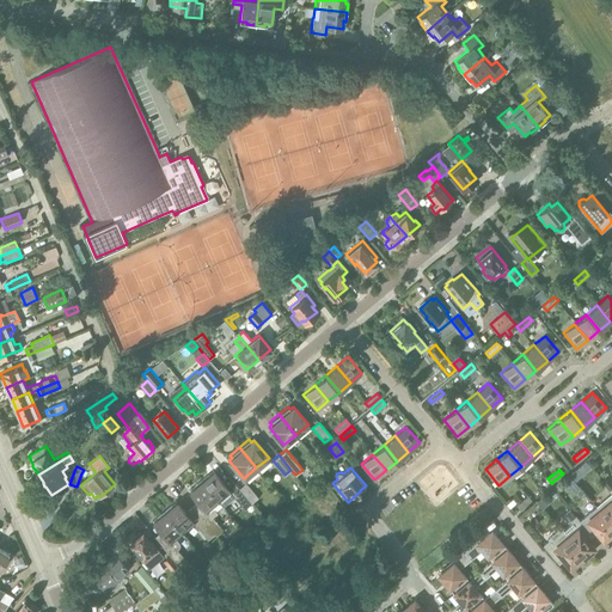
[(575,479),(580,476),(574,470),(570,473),(575,479)]
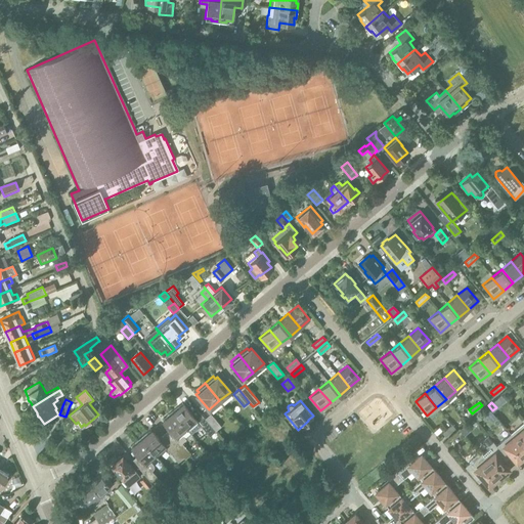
[(177,405),(172,410),(187,429),(198,421),(183,403),(178,406),(177,405)]
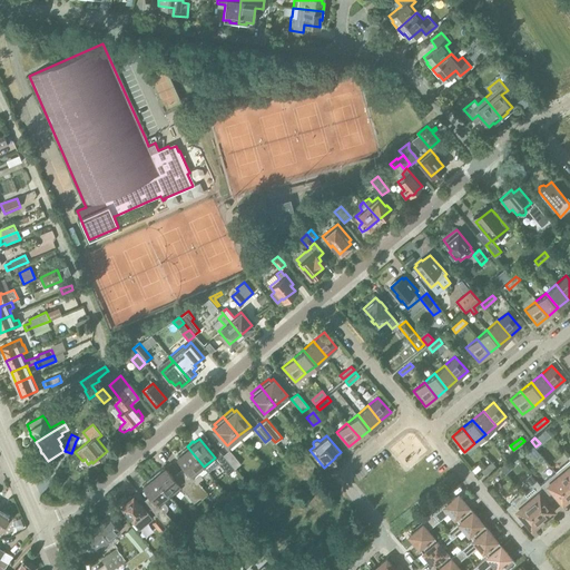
[(204,467),(187,446),(180,451),(182,453),(176,457),(194,478),(188,483),(200,498),(202,499),(208,494),(197,481),(202,477),(197,472),(204,467)]
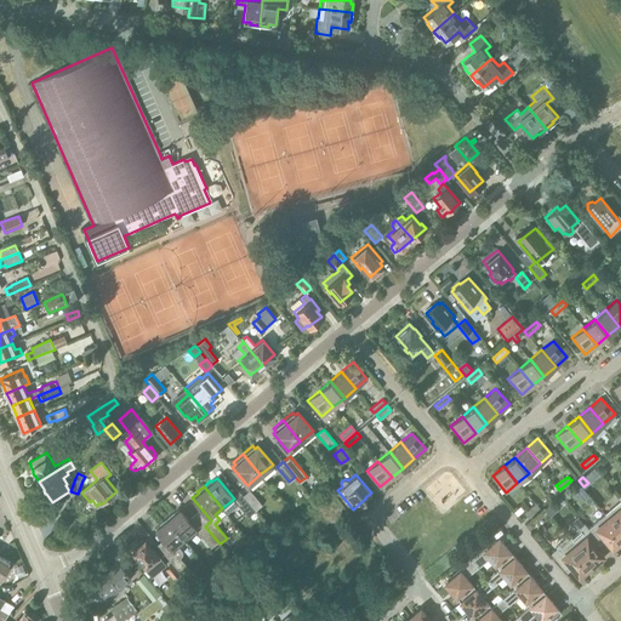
[(243,494),(256,510),(262,505),(249,489),(243,494)]
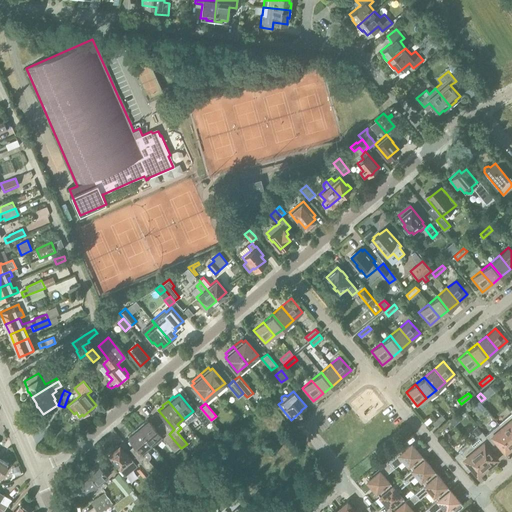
[(466,413),(469,410),(470,409),(471,408),(470,406),(467,403),(462,408),(466,413)]
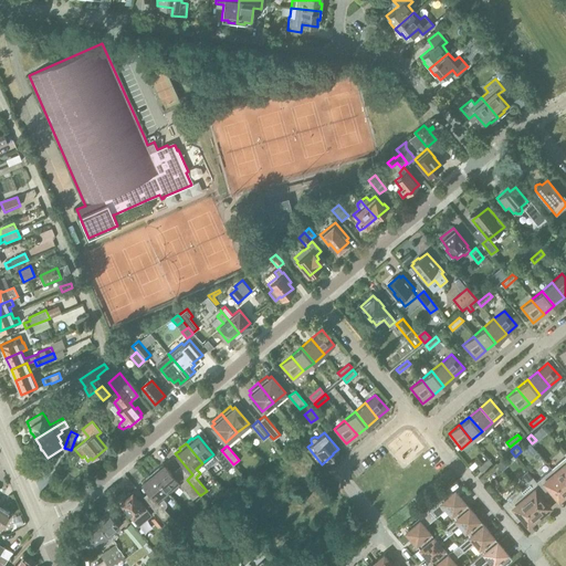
[(233,464),(221,450),(215,457),(226,470),(233,464)]
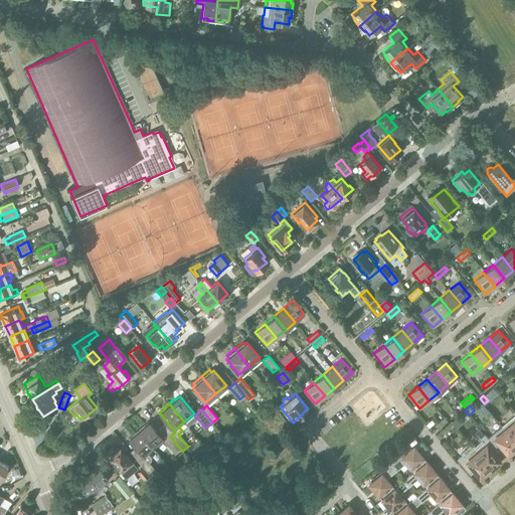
[(514,414),(502,426),(514,443),(514,414)]
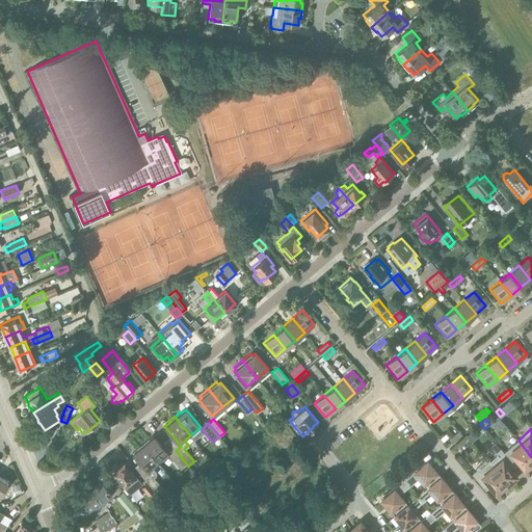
[(449,439),(452,443),(462,434),(459,430),(449,439)]
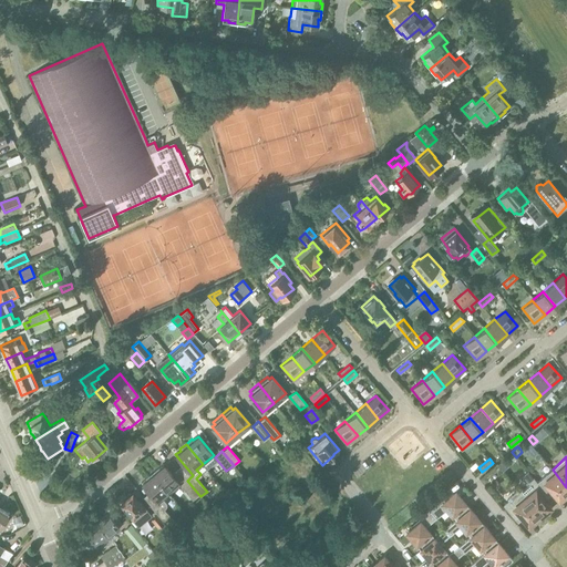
[(157,467),(152,472),(168,493),(179,484),(164,464),(158,468),(157,467)]
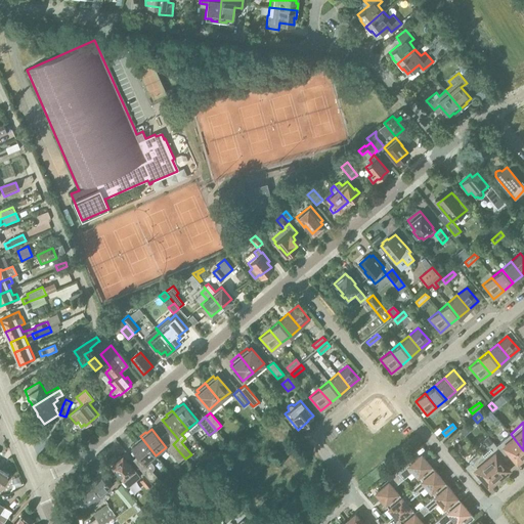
[(523,456),(523,450),(511,434),(496,445),(505,455),(509,451),(517,462),(521,457),(522,459),(523,456)]
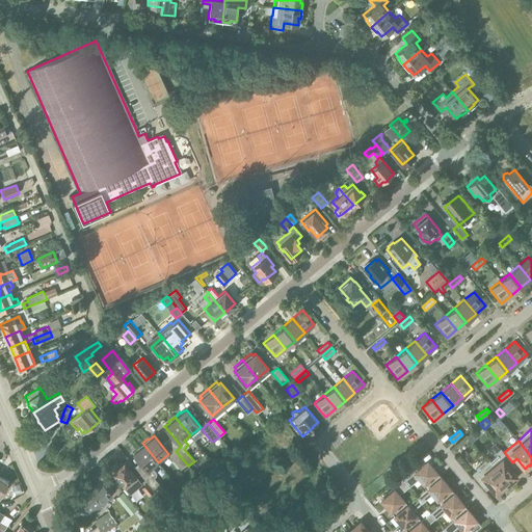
[(158,462),(142,443),(136,448),(137,449),(133,453),(147,469),(140,474),(148,482),(155,490),(157,494),(163,488),(154,477),(156,476),(156,474),(156,471),(153,468),(158,462)]
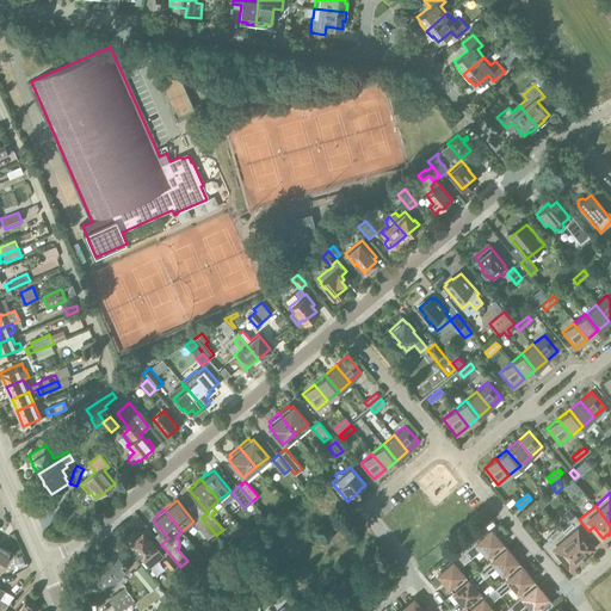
[(561,528),(559,530),(562,534),(582,557),(588,553),(587,551),(592,547),(582,535),(588,531),(579,519),(575,516),(572,518),(571,520),(569,520),(572,522),(572,523),(563,530),(561,528)]
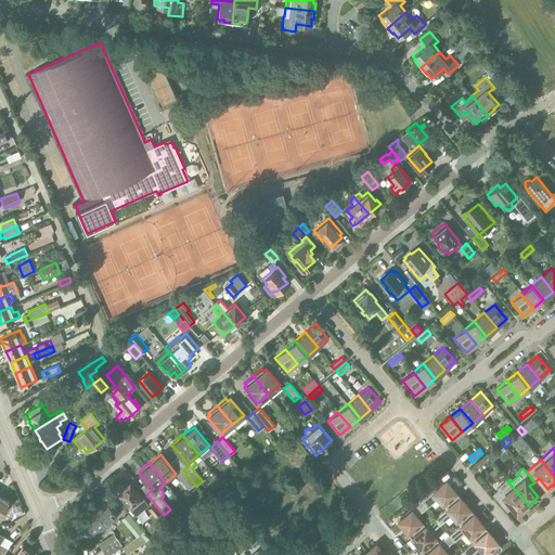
[(195,485),(183,470),(177,475),(189,490),(195,485)]
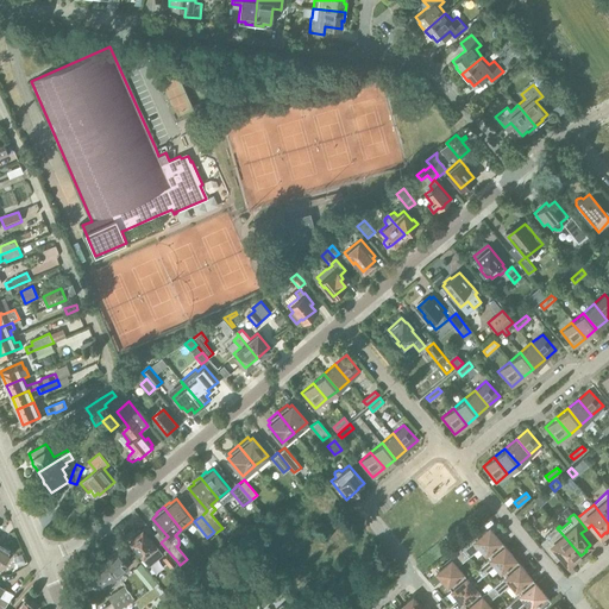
[(490,559),(504,546),(489,527),(481,535),(479,534),(462,548),(469,557),(481,547),(490,558),(490,559)]
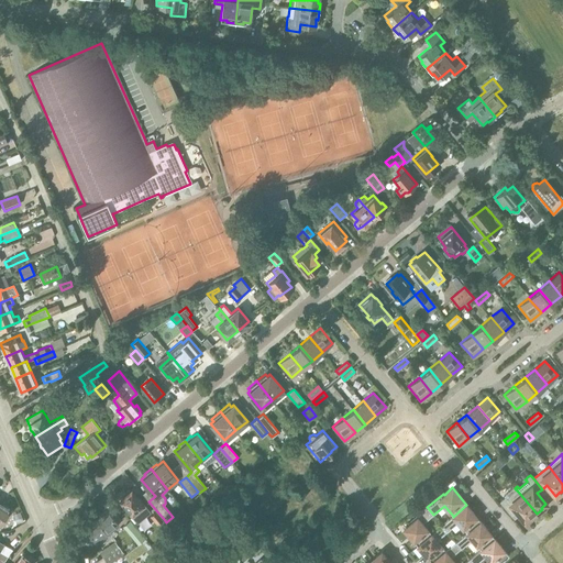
[(124,492),(120,496),(121,498),(120,499),(132,514),(130,515),(138,522),(151,512),(147,508),(138,496),(136,496),(131,490),(127,494),(124,492)]
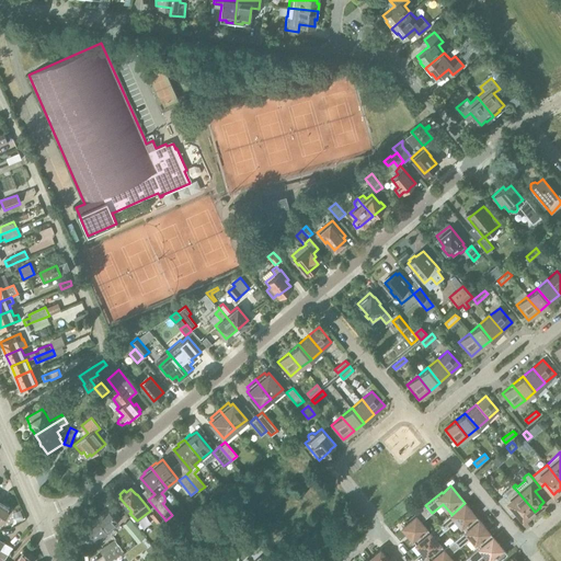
[(535,512),(516,490),(506,497),(503,494),(497,500),(510,513),(514,508),(523,519),(528,515),(529,516),(535,512)]
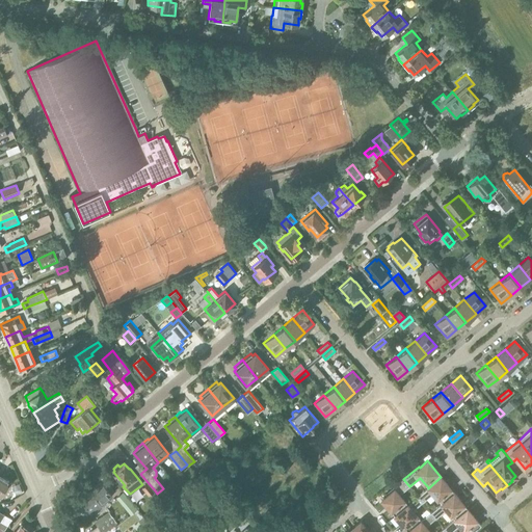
[(0,527),(4,530),(12,519),(4,514),(0,511),(0,496),(9,481),(0,475),(0,527)]
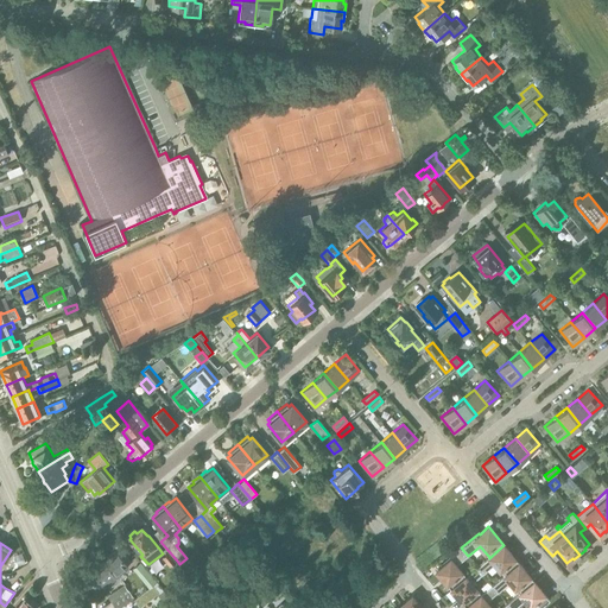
[(489,558),(489,557),(477,567),(482,574),(494,564),(504,575),(504,576),(519,563),(504,545),(489,558)]
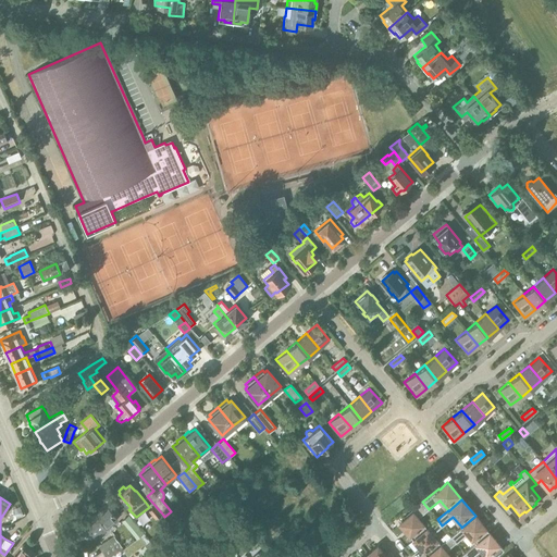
[(429,509),(422,502),(406,515),(407,516),(398,523),(412,540),(426,529),(426,528),(418,518),(429,509)]
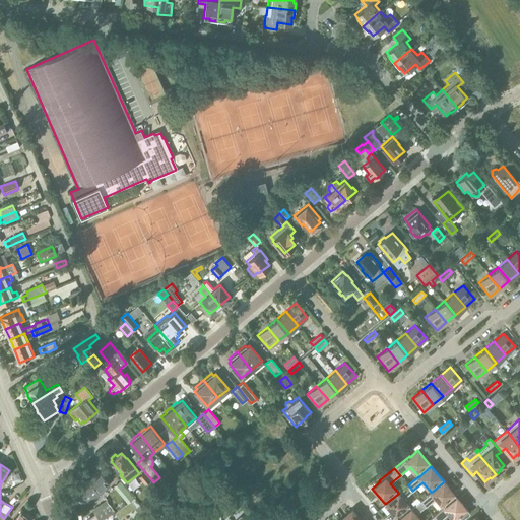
[(96,473),(89,479),(103,495),(104,495),(107,492),(104,488),(110,482),(112,480),(108,474),(105,477),(100,471),(96,473)]
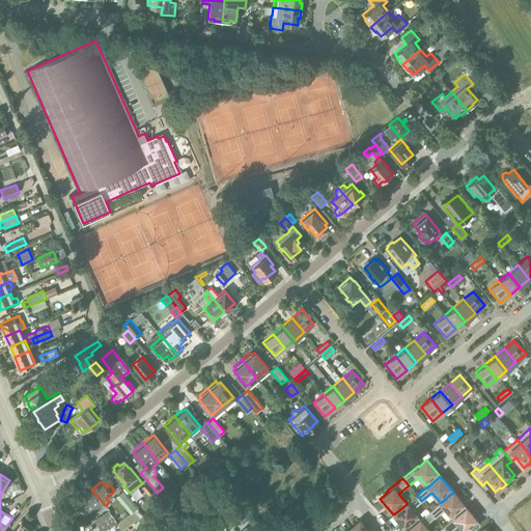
[(155,490),(147,481),(141,486),(148,496),(155,490)]
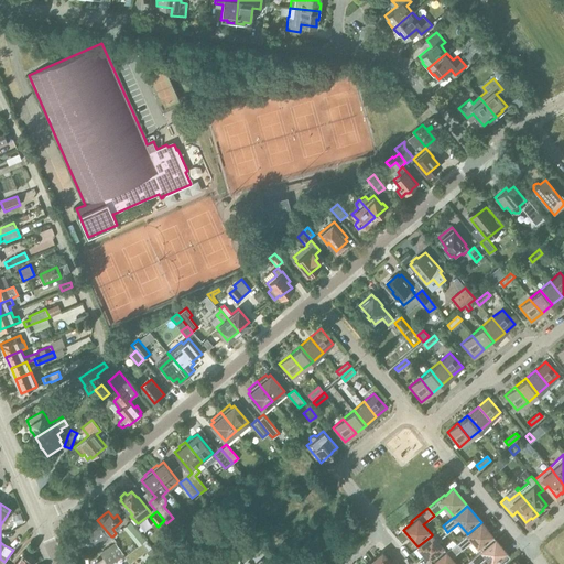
[(13,516),(18,524),(24,522),(20,512),(13,516)]
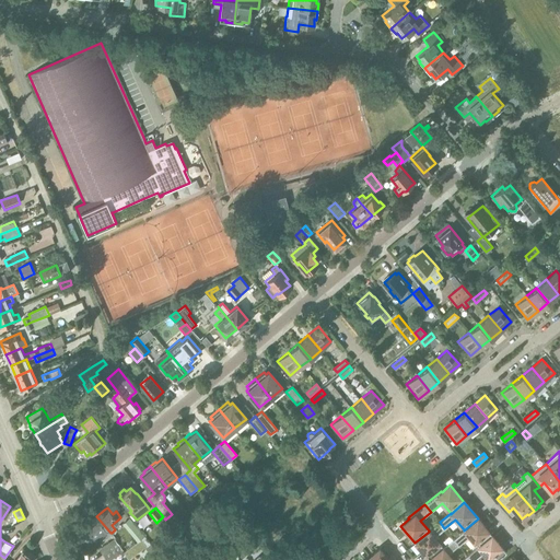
[(86,526),(82,529),(85,534),(91,540),(95,537),(95,538),(102,534),(105,538),(111,534),(111,533),(96,516),(85,525),(86,526)]
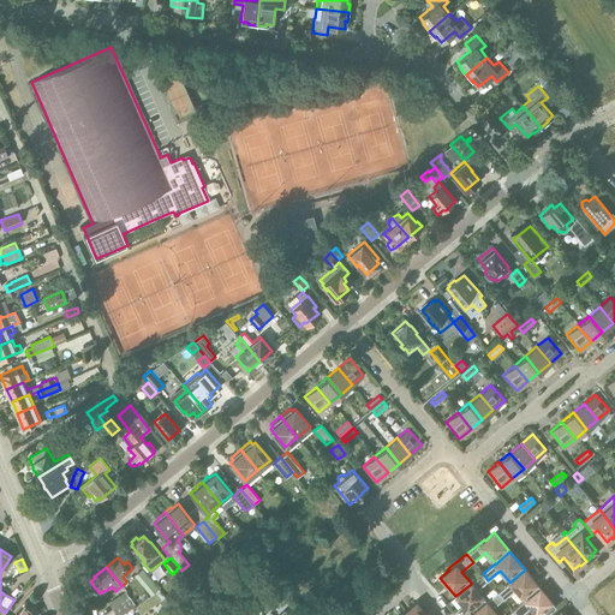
[(143,568),(135,575),(151,595),(155,592),(155,591),(159,589),(143,568)]
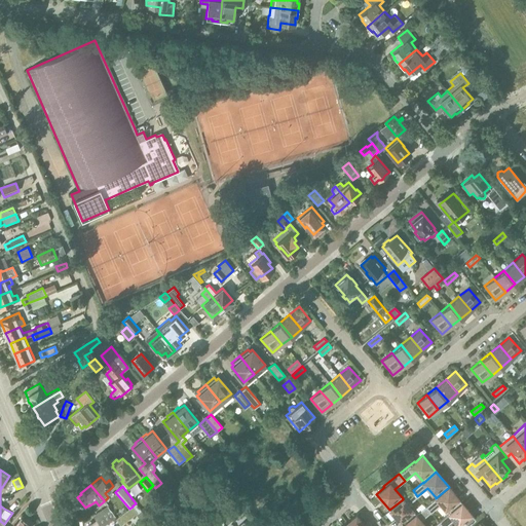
[(436,498),(436,497),(425,505),(430,512),(441,503),(449,514),(462,502),(449,487),(436,498)]
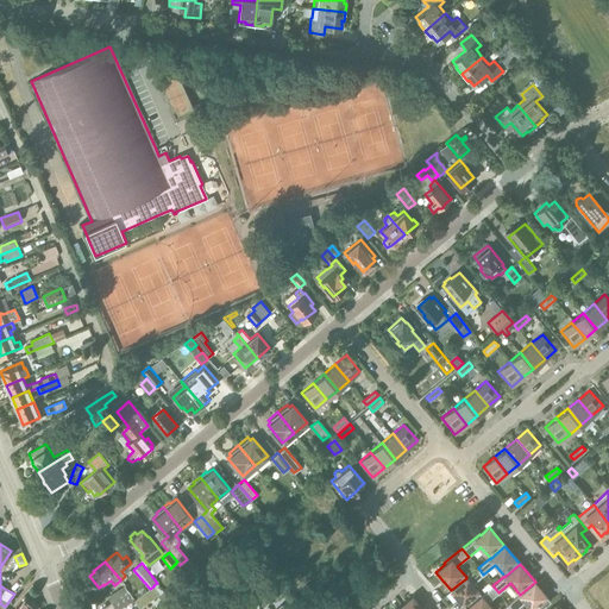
[(478,567),(466,577),(466,578),(451,590),(466,608),(482,596),(482,595),(472,584),(483,575),(478,567)]
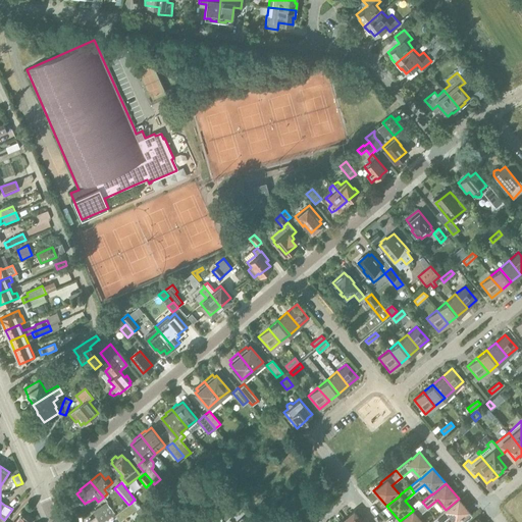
[(446,510),(435,518),(438,521),(441,521),(450,515),(455,521),(462,521),(471,515),(459,499),(446,510)]
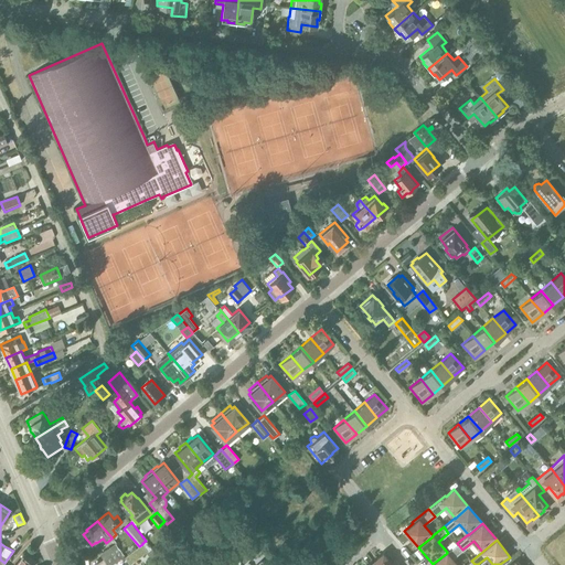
[(457,543),(447,552),(447,553),(433,564),(457,564),(451,558),(462,550),(457,543)]
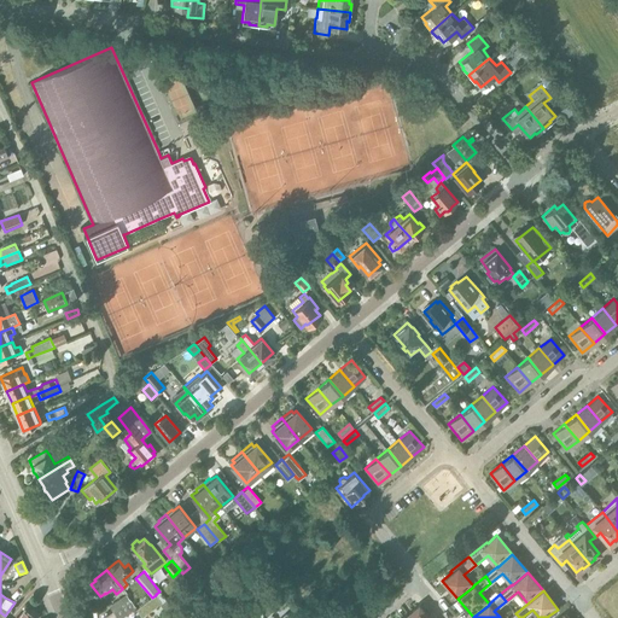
[(118,617),(120,617),(132,611),(138,607),(128,595),(112,605),(117,611),(116,612),(118,617)]
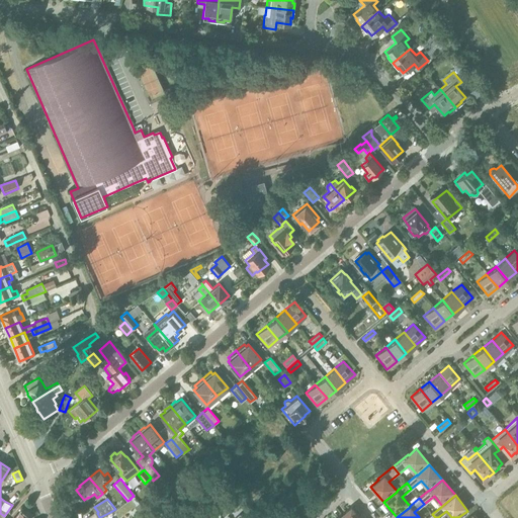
[(127,501),(114,511),(119,517),(134,506),(136,505),(131,499),(127,501)]
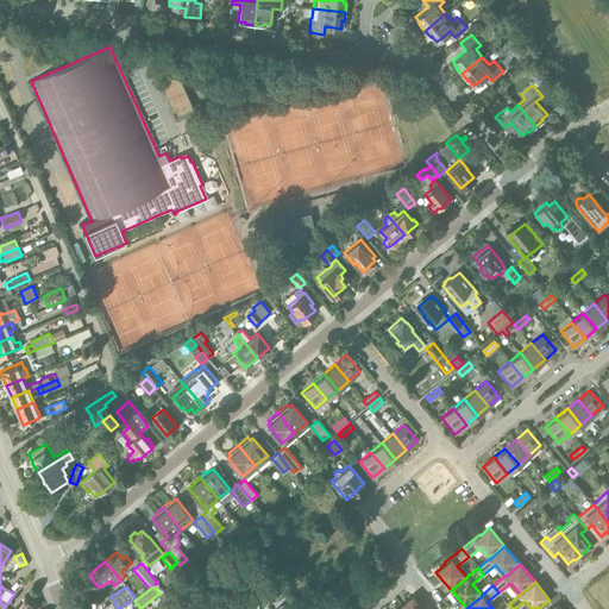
[(402,606),(403,608),(421,608),(412,597),(402,606)]
